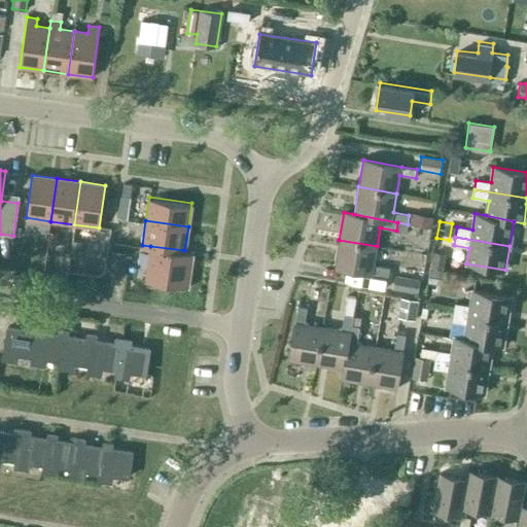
[(373,265),(377,246),(339,240),(334,268),(373,274),(388,277),(389,268),(373,265)]
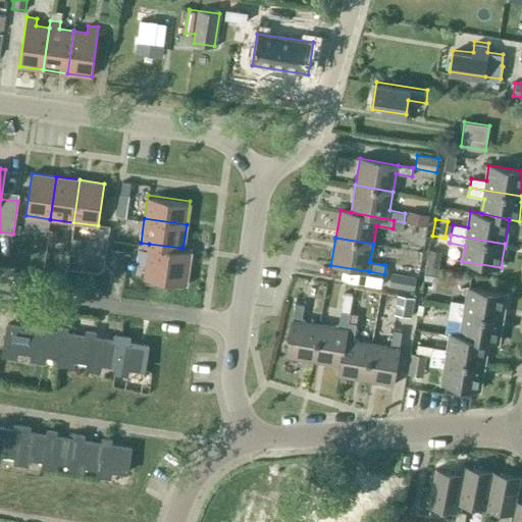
[(186,282),(191,249),(183,248),(149,244),(144,276),(186,282)]
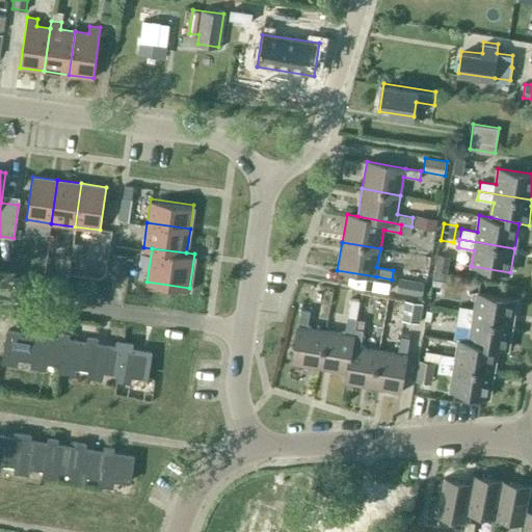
[(127,257),(113,255),(110,278),(124,281),(127,257)]
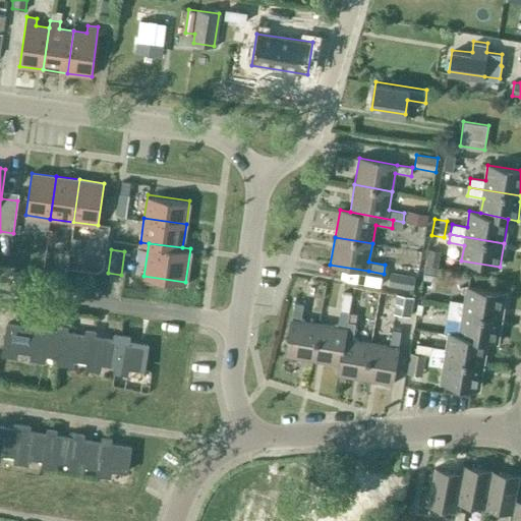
[(417,277),(392,273),(389,286),(414,290),(417,277)]
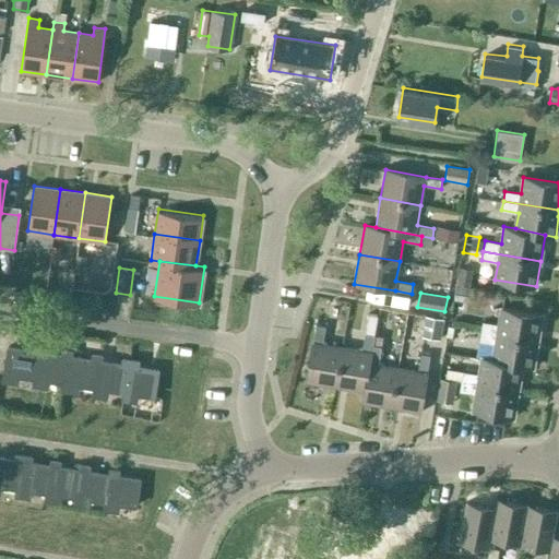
[(483,321),(480,331),(538,341),(543,314),(501,308),(498,324),(483,321)]
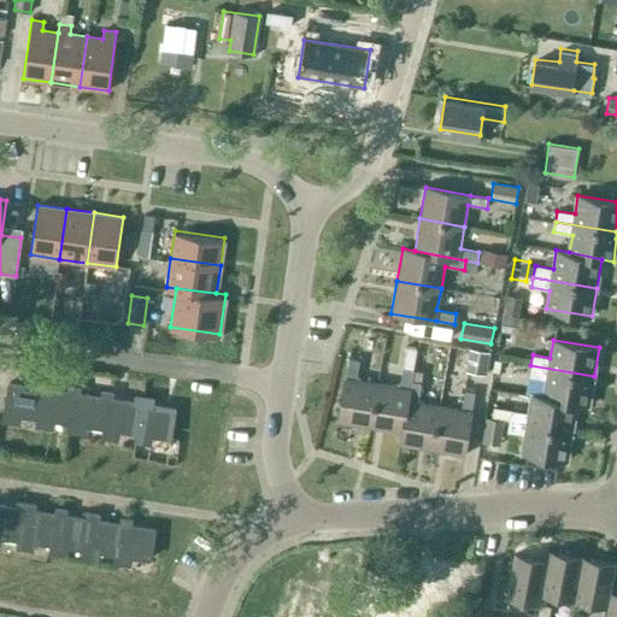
[(491,352),(469,348),(465,371),(487,375),(491,352)]
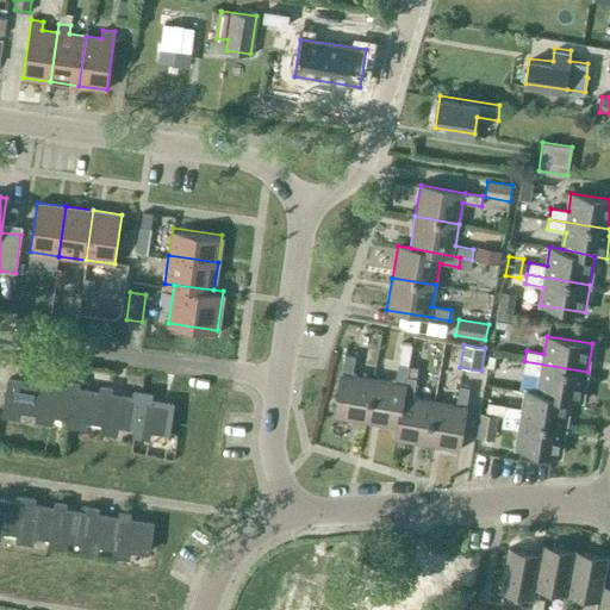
[(365,423),(372,379),(352,375),(355,356),(344,355),(334,417),(365,423)]
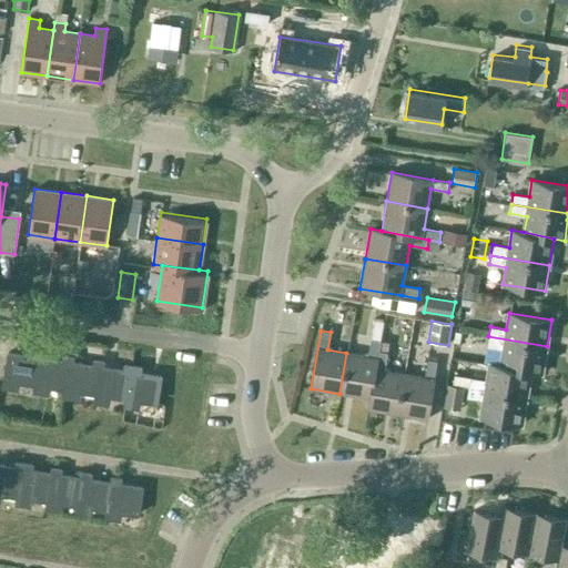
[(541,374),(547,346),(488,336),(487,346),(503,350),(500,365),(531,372),(541,374)]
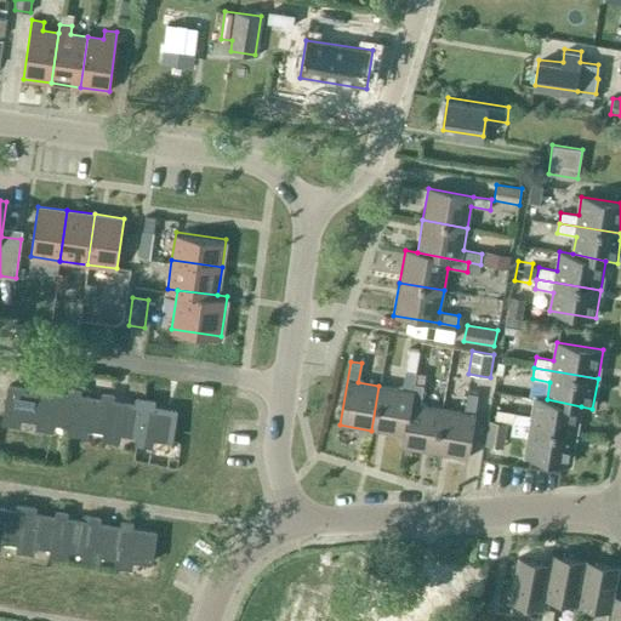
[(403,389),(379,386),(371,431),(404,436),(414,385),(416,372),(405,370),(403,389)]
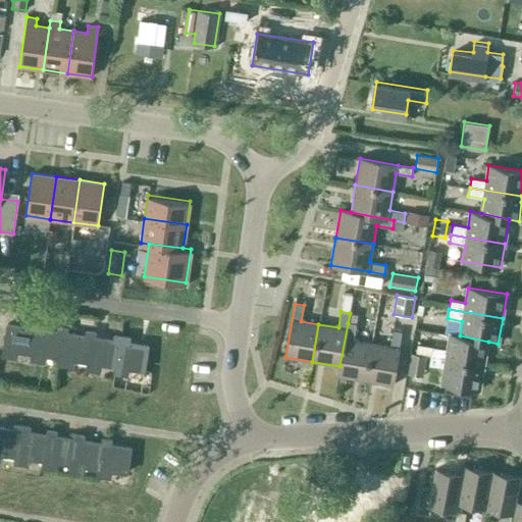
[(30,327),(7,324),(3,355),(16,357),(17,351),(32,353),(31,359),(44,361),(45,355),(49,330),(38,328),(39,323),(31,322),(30,327)]
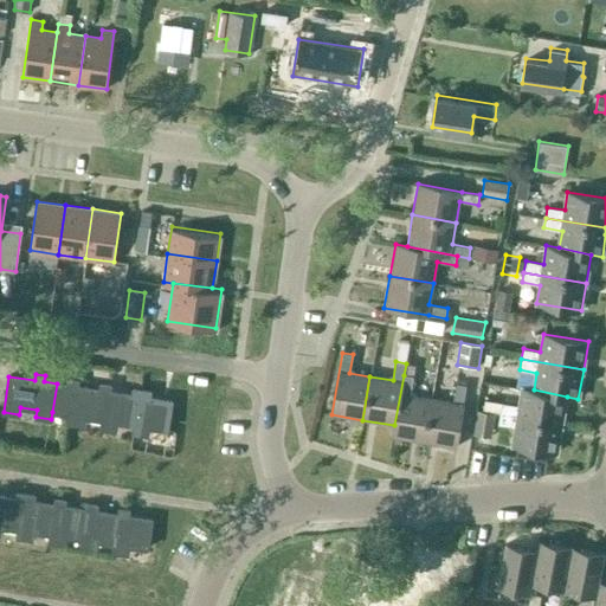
[(413,376),(404,375),(394,425),(392,437),(424,442),(431,399),(410,395),(413,376)]
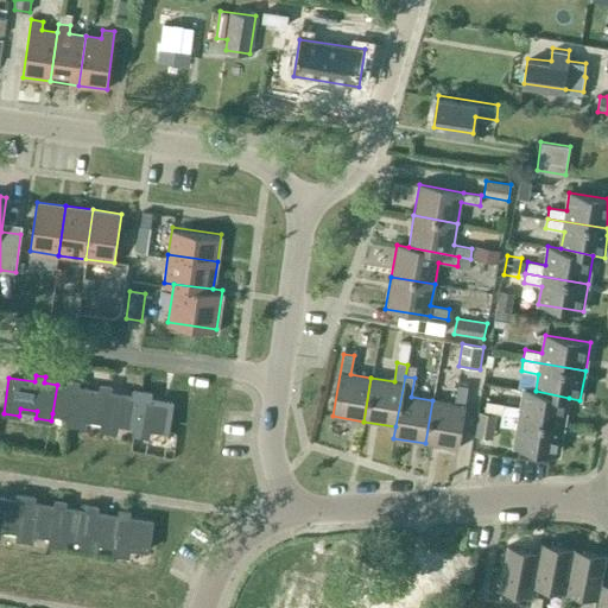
[(68,386),(57,385),(52,413),(69,416),(68,423),(84,425),(86,418),(102,420),(101,429),(116,431),(118,423),(122,394),(109,393),(111,387),(101,385),(100,391),(77,387),(78,381),(75,381),(69,380),(68,386)]
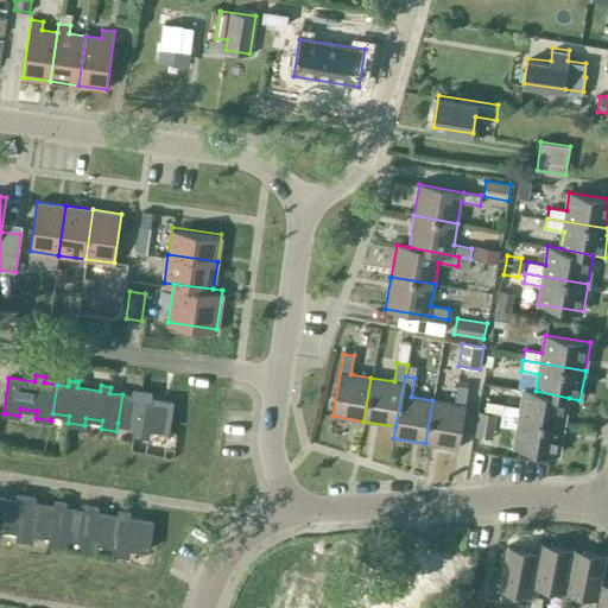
[(454,404),(432,400),(425,443),(457,449),(464,405),(467,387),(457,386),(454,404)]
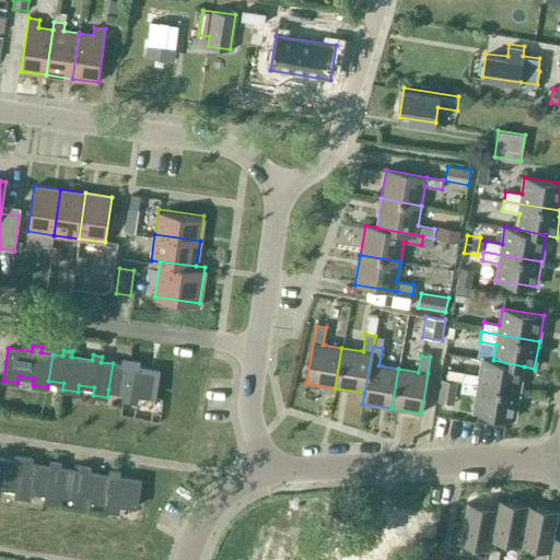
[(520,393),(524,366),(493,360),(482,358),(479,375),(464,372),(462,383),(520,393)]
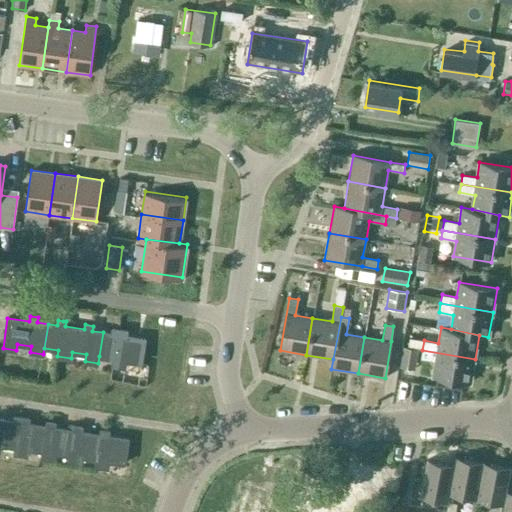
[(112,334),(103,332),(99,356),(113,359),(112,365),(125,367),(126,361),(141,363),(145,339),(126,336),(127,331),(113,329),(112,334)]
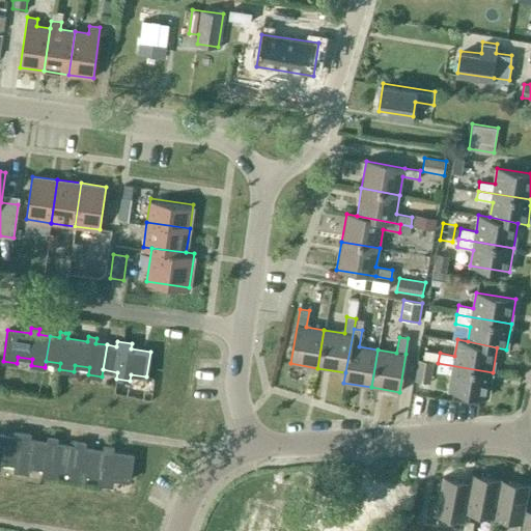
[(429,383),(434,361),(418,359),(415,380),(429,383)]
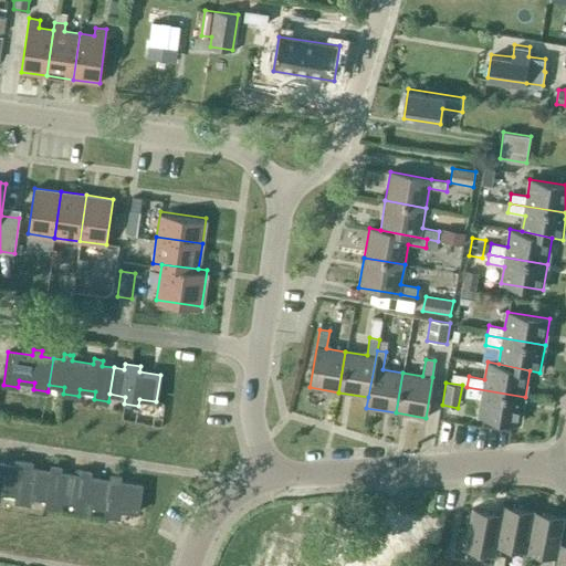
[(521,422),(525,397),(467,387),(465,396),(481,399),(478,416),(521,422)]
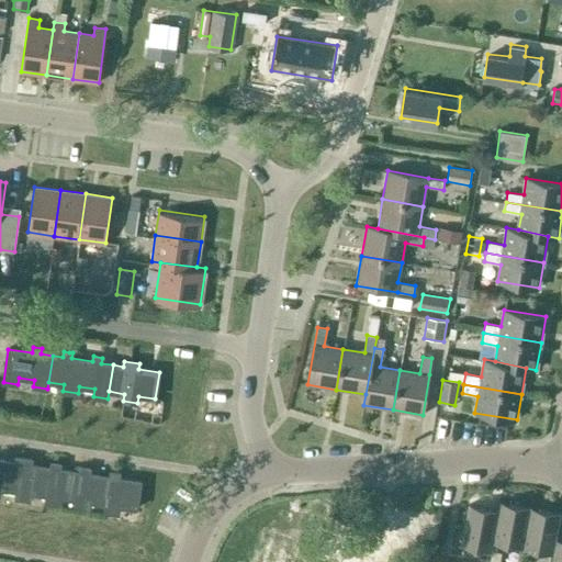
[(15,462),(0,460),(0,494),(1,487),(17,490),(17,496),(30,498),(31,492),(35,465),(31,464),(32,459),(17,457),(15,462)]
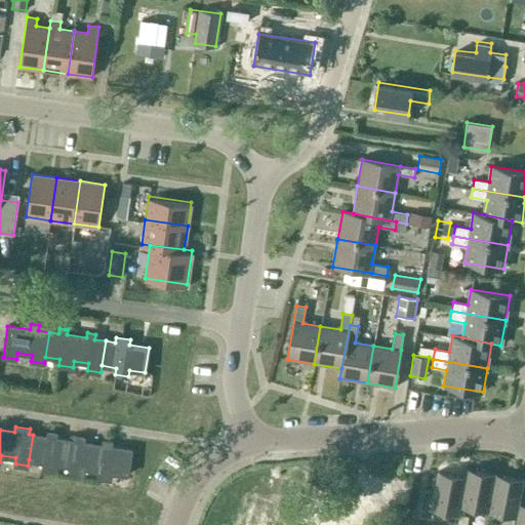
[(47,437),(33,435),(29,459),(43,461),(42,469),(55,471),(56,463),(71,467),(70,473),(83,475),(84,469),(88,443),(83,443),(84,437),(76,436),(75,441),(55,438),(56,433),(48,432),(47,437)]
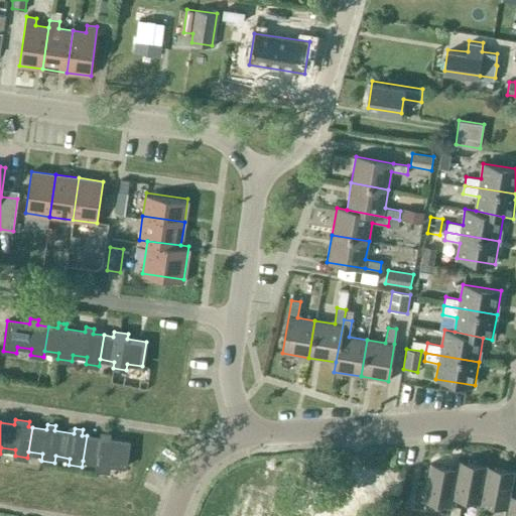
[(101,438),(87,435),(83,461),(97,463),(96,469),(109,471),(110,465),(125,467),(129,442),(109,439),(110,434),(102,433),(101,438)]
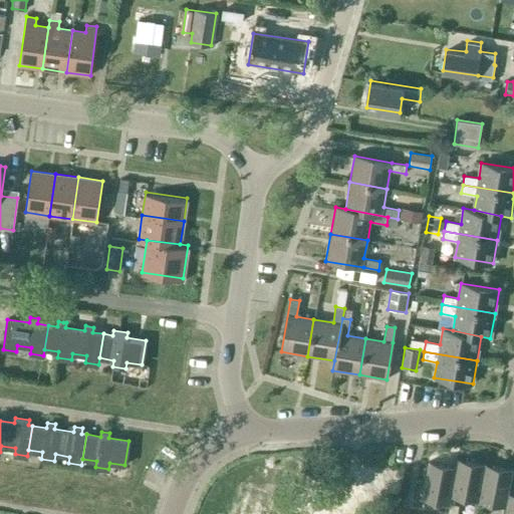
[(451,496),(478,501),(485,465),(457,459),(456,467),(451,496)]
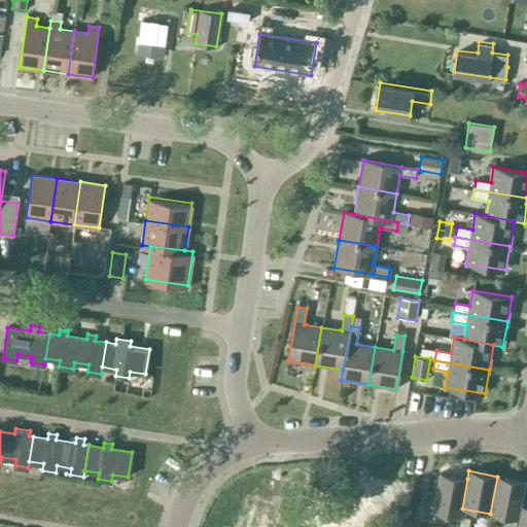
[(461,517),(462,508),(467,479),(440,473),(434,500),(427,499),(425,510),(461,517)]
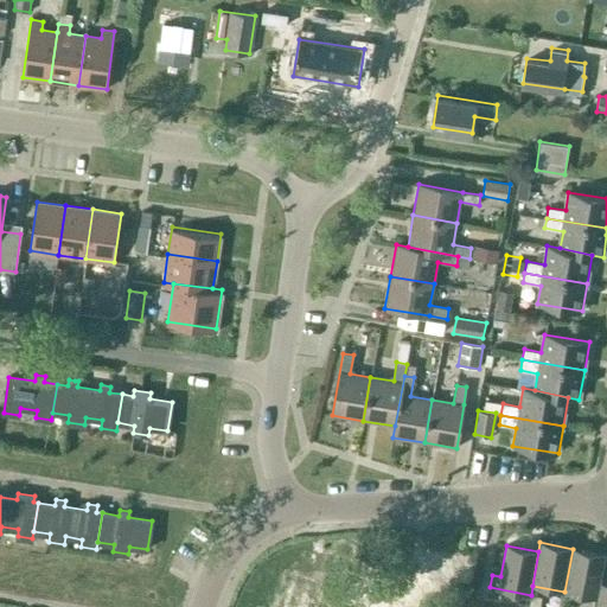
[(564,592),(595,598),(600,582),(606,555),(573,549),(564,592)]
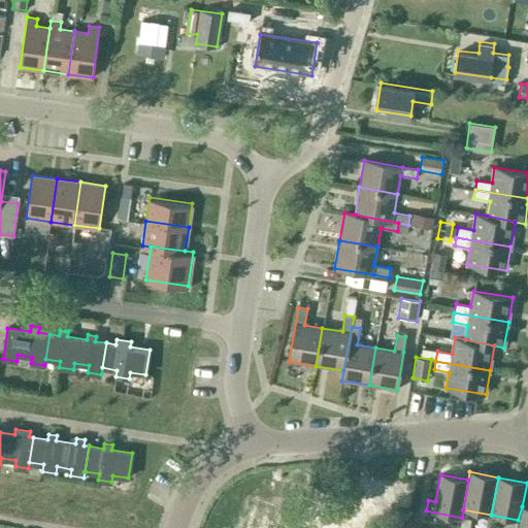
[(516,527),(527,527),(527,507),(522,506),(518,520),(516,527)]
